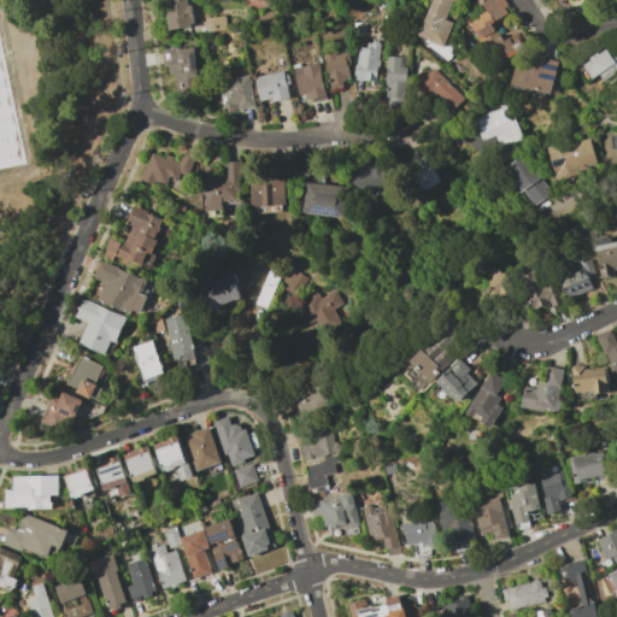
[(165,0),(187,0),(188,5),(192,5),(194,24),(189,24),(191,29),(169,31),(165,0)]
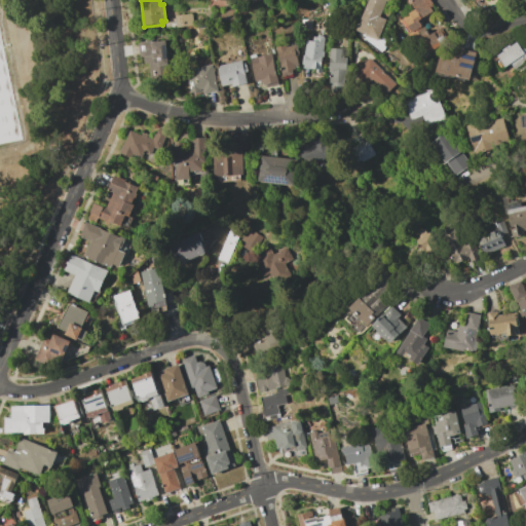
[(367,0),(386,0),(379,16),(386,20),(377,40),(355,31),(367,0)]
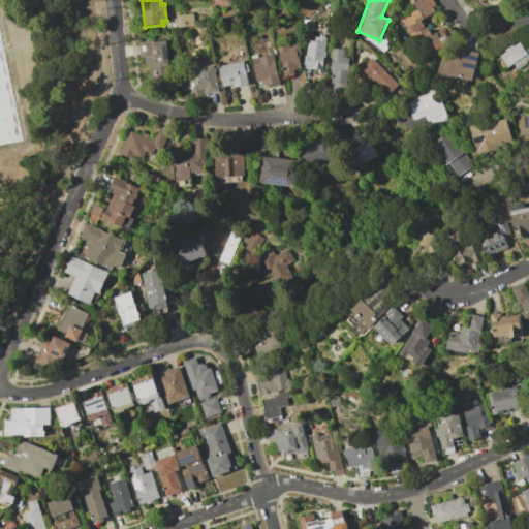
[(411,0),(432,0),(435,4),(432,6),(435,11),(421,21),(424,27),(409,36),(403,27),(407,25),(403,18),(416,9),(411,0)]
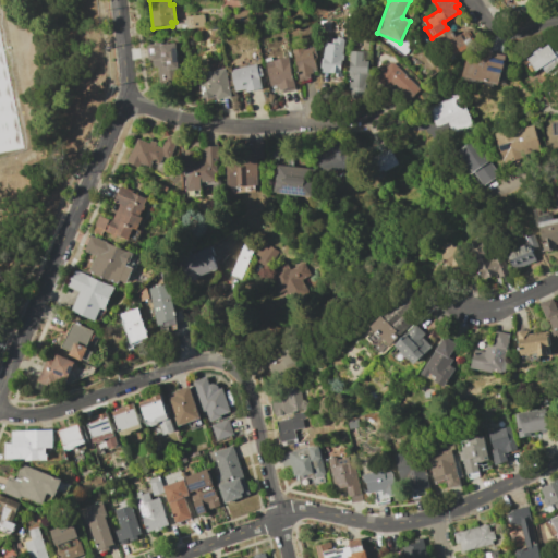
[(185,16),(204,14),(205,28),(186,29),(185,16)]
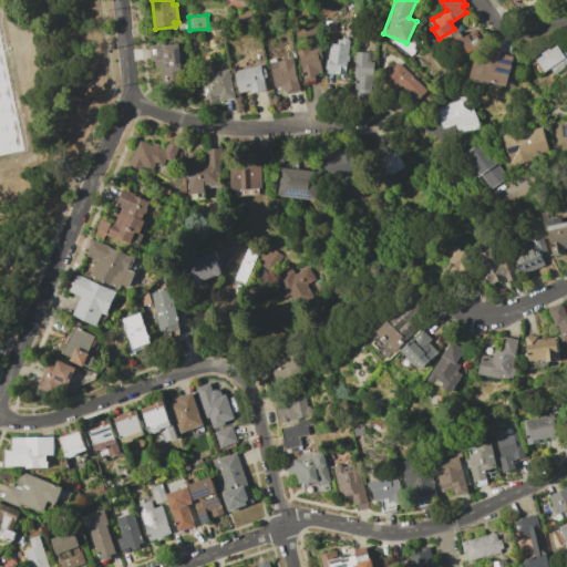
[(466,34),(471,41),(477,38),(481,44),(466,52),(459,39),(466,34)]
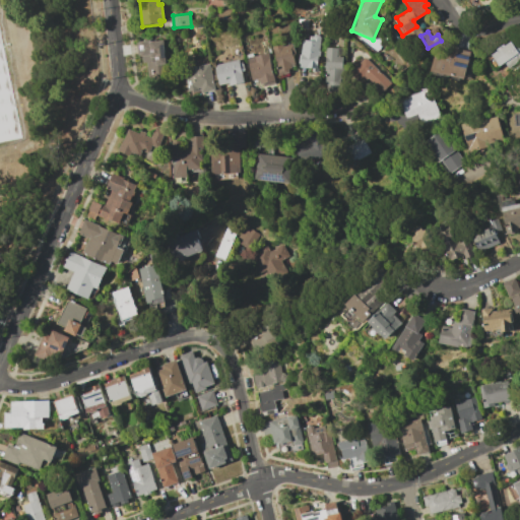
[(302,40),(308,40),(309,36),(313,37),(315,35),(319,36),(321,38),(319,51),(321,51),(319,69),(315,69),(315,74),(306,73),(306,68),(298,67),(300,54),(301,54),(302,40)]
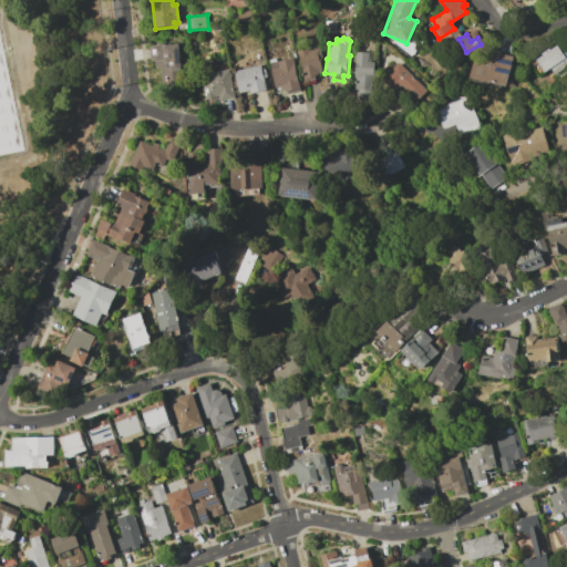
[(0,41),(22,150),(0,154),(0,41)]
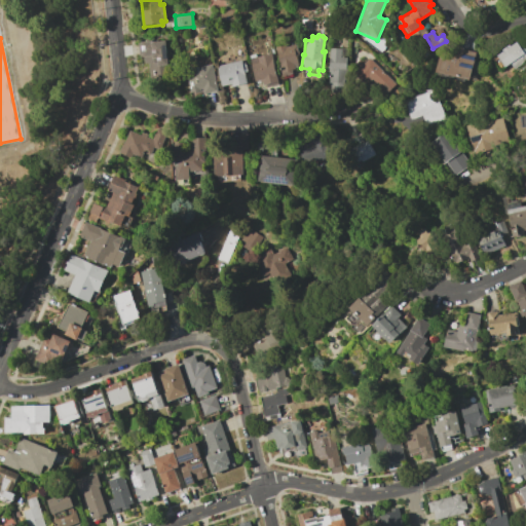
[(165,40),(168,65),(158,66),(157,62),(143,64),(142,57),(140,57),(138,43),(141,43),(141,41),(153,40),(153,42),(165,40)]
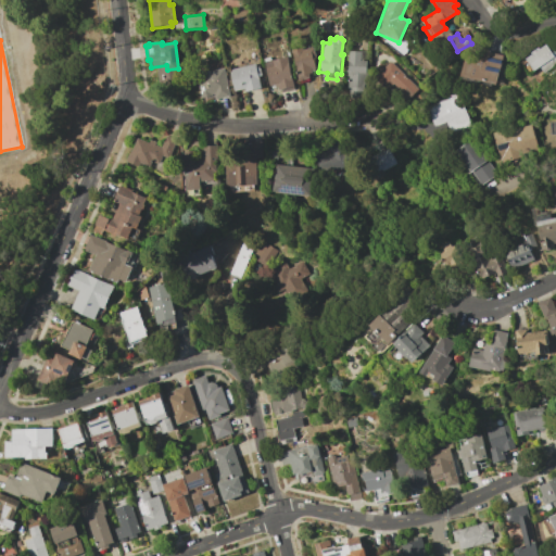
[(291,50),(302,47),(302,50),(307,49),(306,46),(311,45),(311,48),(313,47),(316,58),(313,58),(316,72),(308,74),(310,78),(299,81),(291,50)]
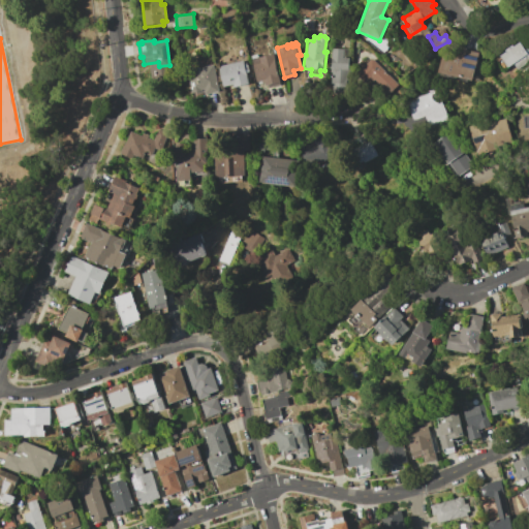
[(506,68),(514,64),(519,72),(528,66),(528,50),(525,53),(519,42),(499,54),(506,68)]
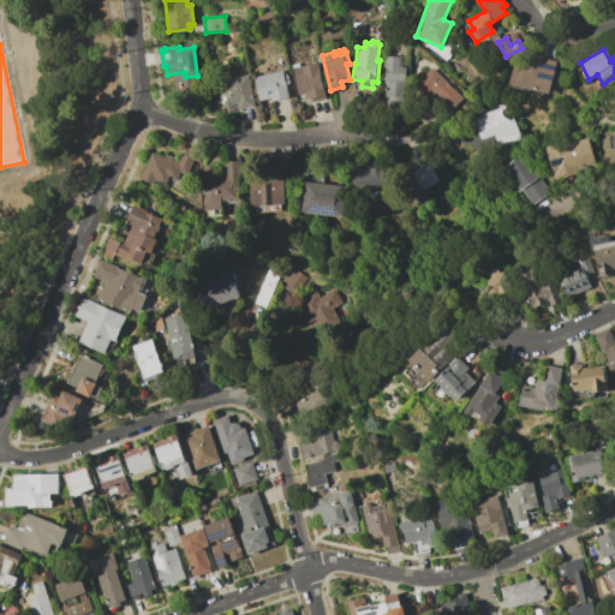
[(384,57),(399,57),(399,55),(406,55),(406,93),(402,93),(402,101),(384,101),(384,57)]
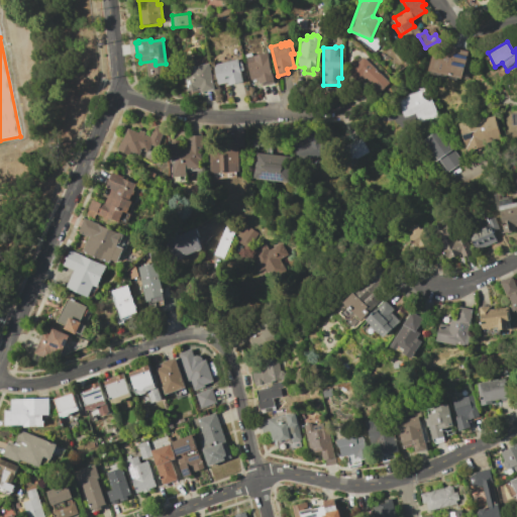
[(468,52),(461,78),(456,77),(455,81),(427,74),(432,49),(449,54),(451,47),(468,52)]
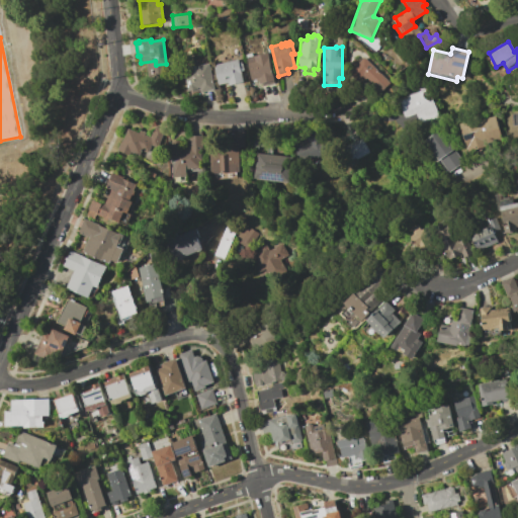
[(267,53),(274,80),(260,84),(259,80),(252,82),(245,55),(252,53),(253,56),(267,53)]
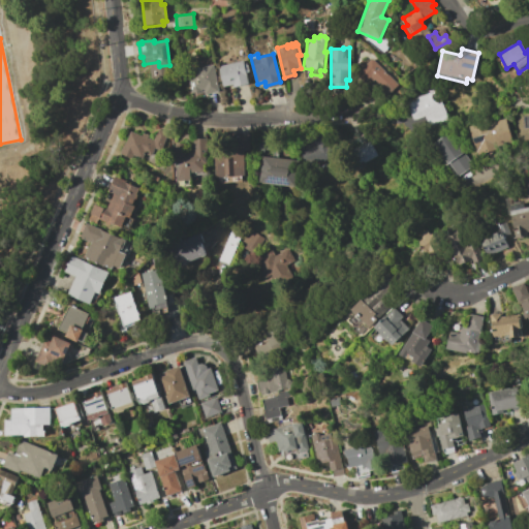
[(371,58),(398,83),(387,94),(373,80),(368,85),(355,73),(371,58)]
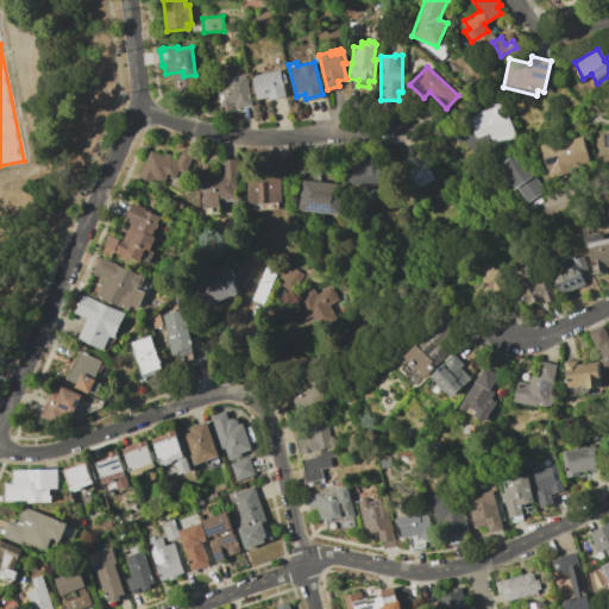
[(251,76),(281,70),(281,73),(284,73),(287,82),(283,83),(287,98),(269,100),(269,96),(256,100),(251,76)]
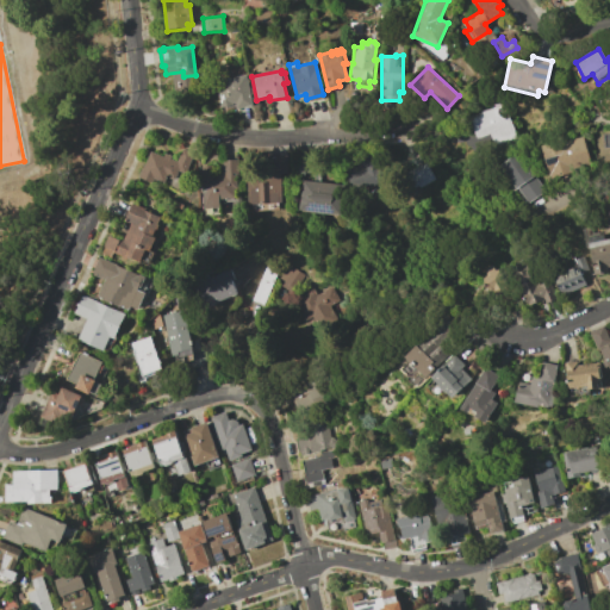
[(246,74),(253,106),(237,110),(236,104),(232,105),(232,107),(224,109),(224,107),(222,107),(216,81),(246,74)]
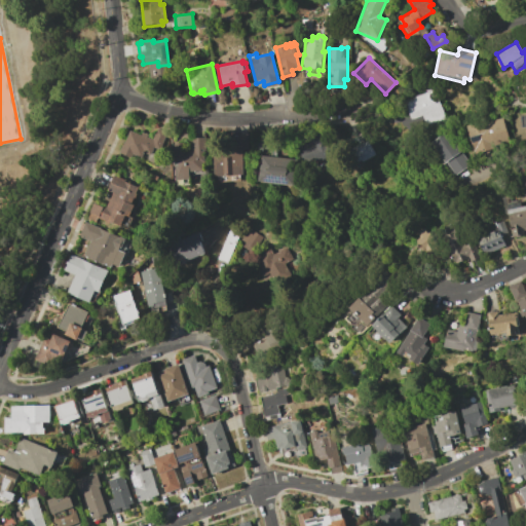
[(403,100),(425,91),(423,87),(431,84),(445,121),(425,127),(421,115),(410,119),(403,100)]
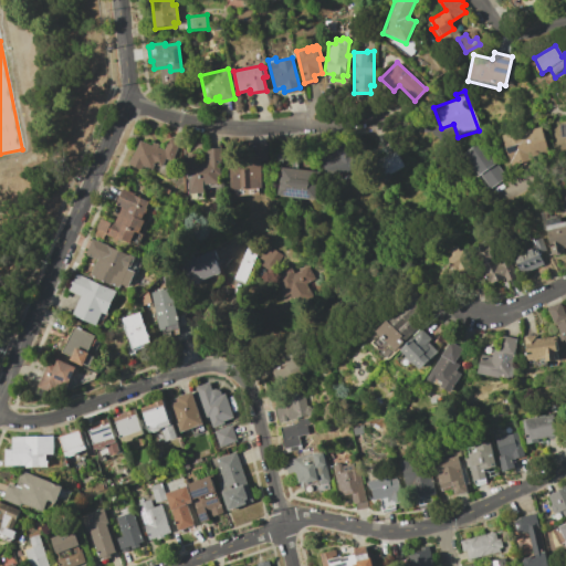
[(540,126),(548,155),(511,166),(502,137),(540,126)]
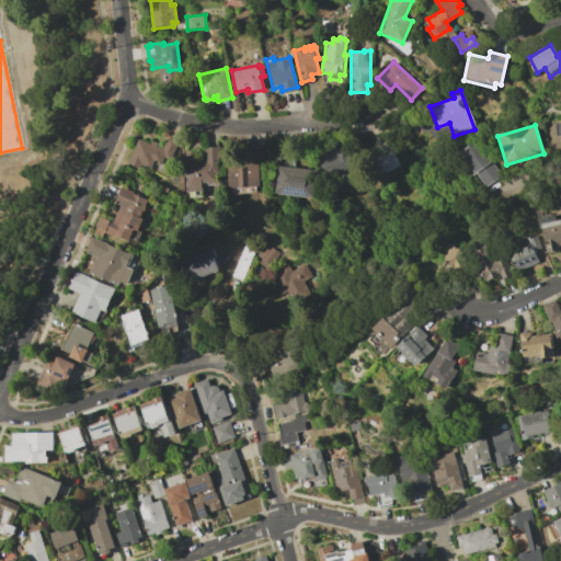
[(126,163),(138,139),(149,145),(151,140),(158,144),(157,146),(162,149),(168,138),(180,144),(171,162),(163,158),(159,167),(153,163),(150,169),(142,164),(139,170),(126,163)]
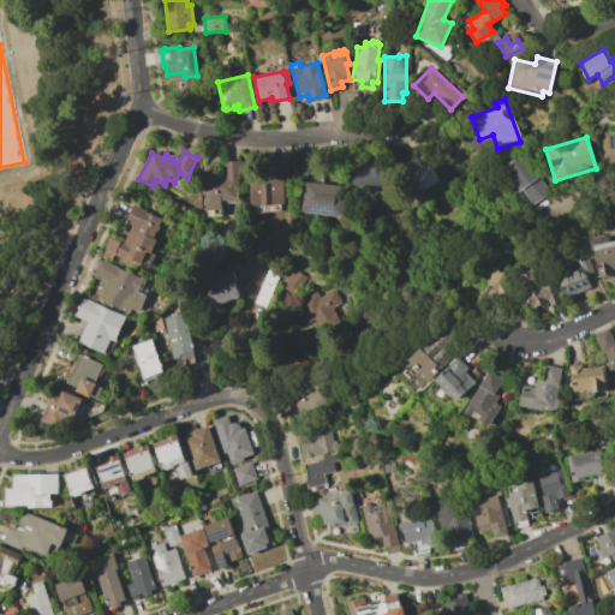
[(523,154),(549,192),(532,204),(521,189),(517,192),(501,169),(523,154)]
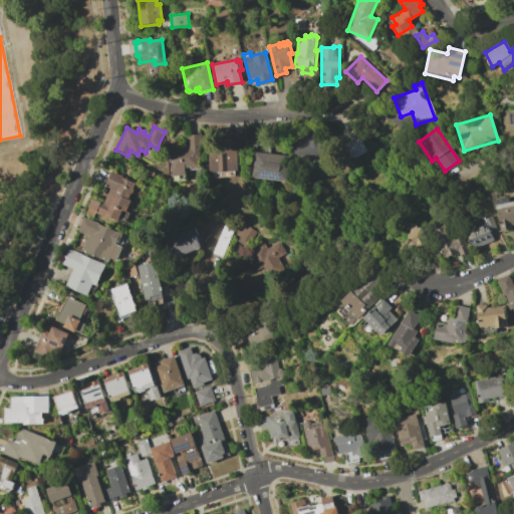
[(291,145),(294,144),(294,142),(304,139),(303,134),(318,130),(322,147),(313,149),(315,157),(295,162),(291,145)]
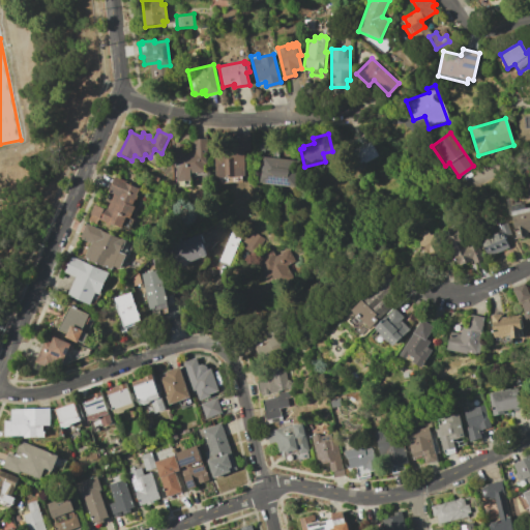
[(258,136),(272,135),(273,149),(260,150),(258,136)]
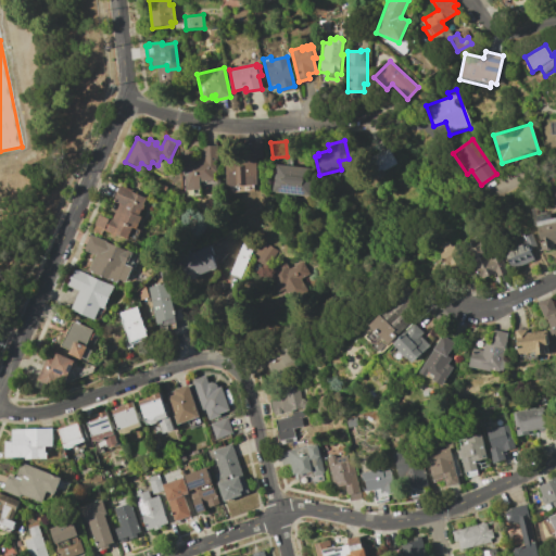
[(225,187),(224,160),(248,158),(247,143),(263,142),(263,156),(255,158),(257,185),(254,185),(255,191),(229,193),(229,187),(225,187)]
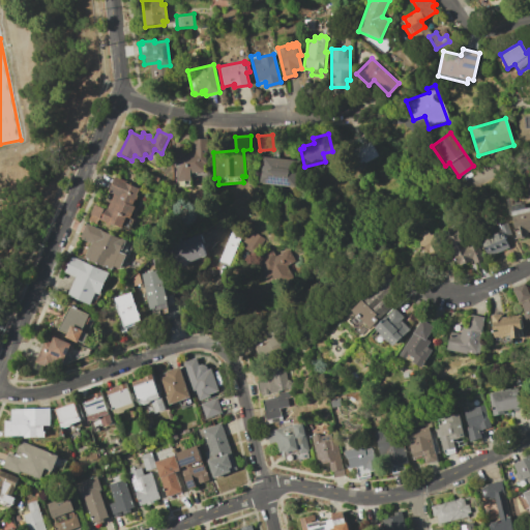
[(206,138),(208,157),(206,157),(207,164),(204,164),(205,175),(192,176),(193,186),(179,188),(174,151),(193,149),(192,140),(206,138)]
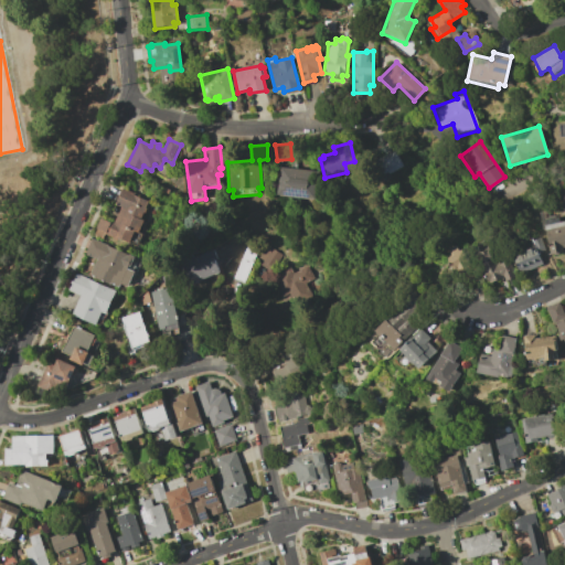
[(394,150),(403,166),(383,177),(374,161),(394,150)]
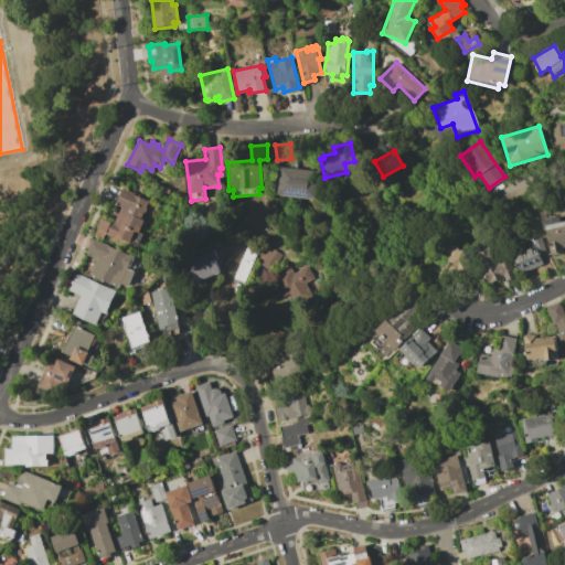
[(279,167),(319,171),(315,200),(276,194),(279,167)]
